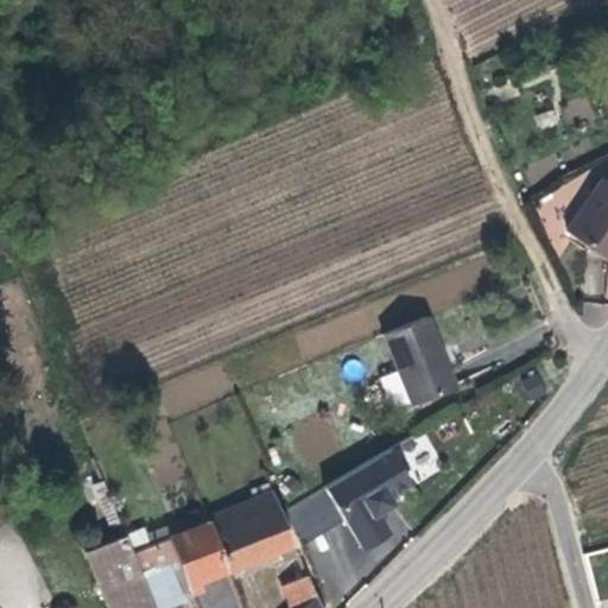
[(574,235),(582,240),(607,252),(607,181),(606,181),(574,235)]
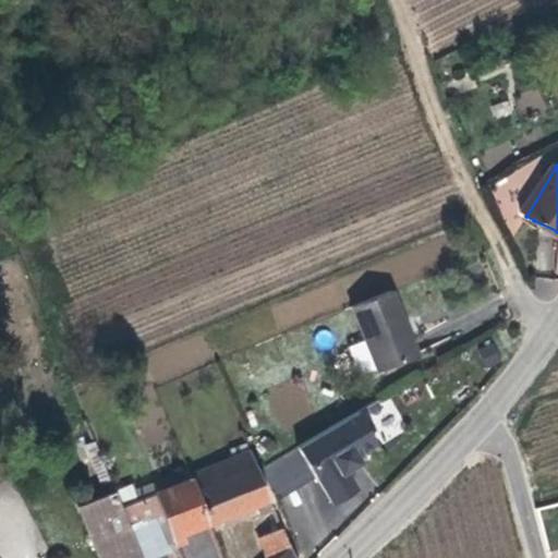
[(409,334),(391,295),(350,313),(378,378),(420,361),(409,334)]
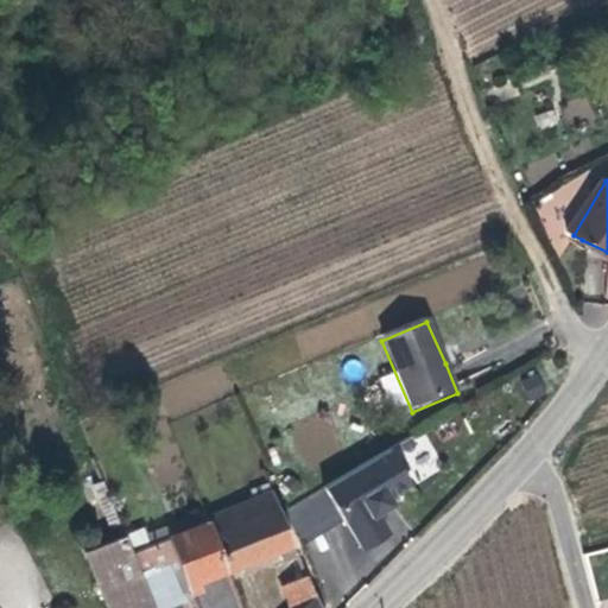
[(544,398),(537,380),(521,386),(529,405),(544,398)]
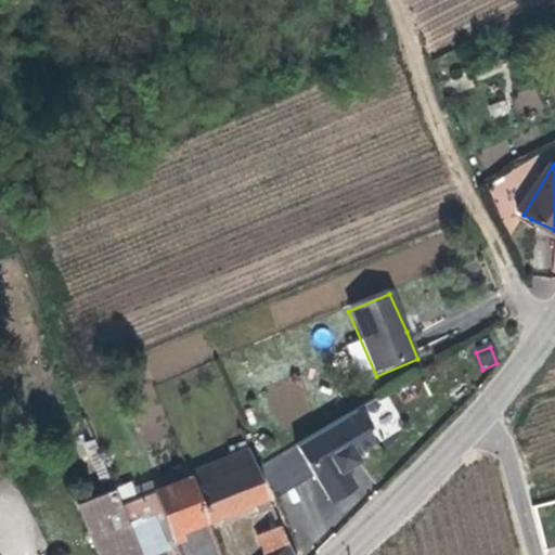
[(363,407),(383,440),(405,426),(386,392),(363,407)]
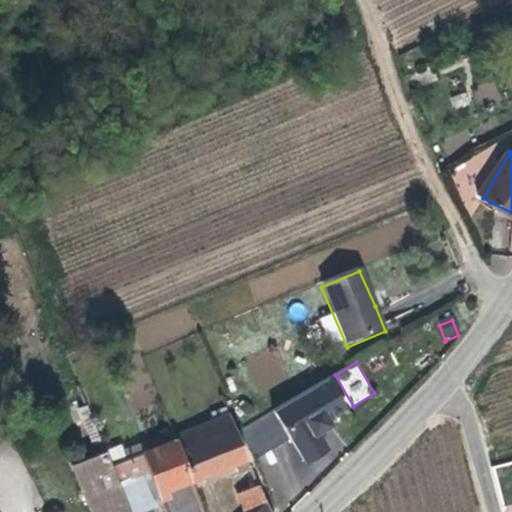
[(348,410),(331,381),(276,414),(290,436),(294,444),(295,443),(309,466),(332,453),(321,435),(326,432),(323,426),(330,421),(348,410)]
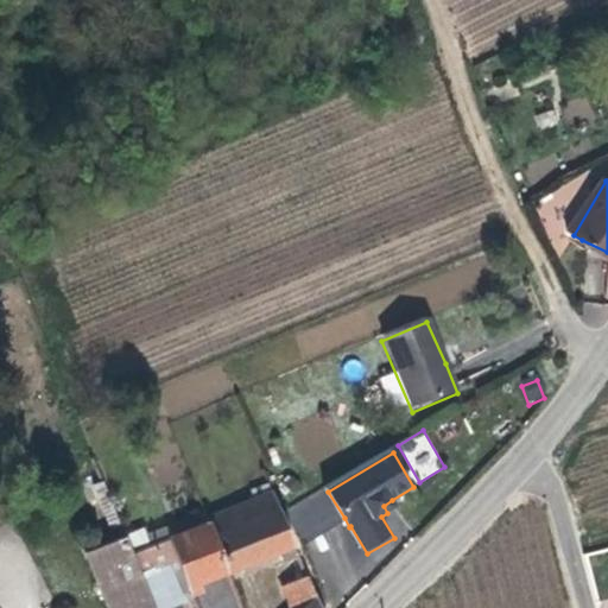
[(121,526),(103,483),(93,487),(95,494),(99,493),(102,502),(97,504),(101,513),(106,512),(109,520),(107,523),(106,525),(109,532),(121,526)]
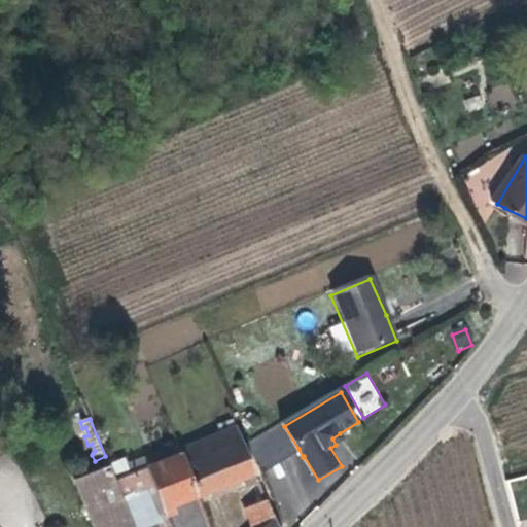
[(264,468),(299,449),(284,426),(281,420),(250,441),(264,468)]
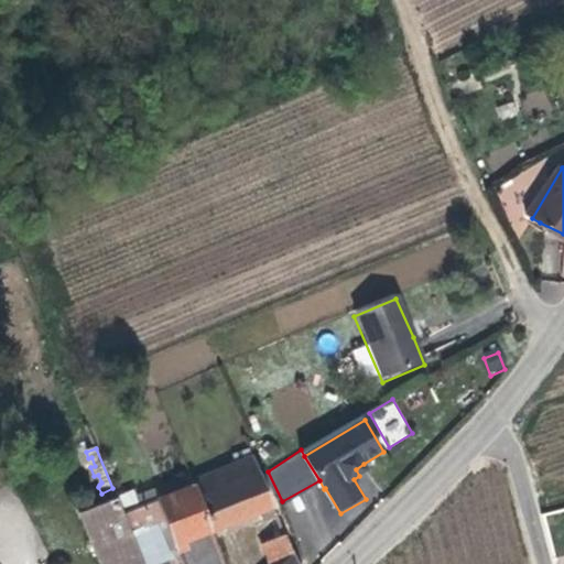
[(195,491),(214,539),(267,517),(270,524),(282,519),(258,463),(194,489),(195,491)]
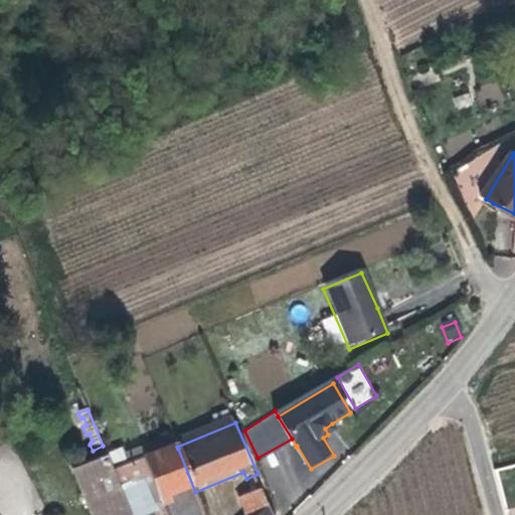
[(332,423),(325,428),(328,435),(336,431),(332,423)]
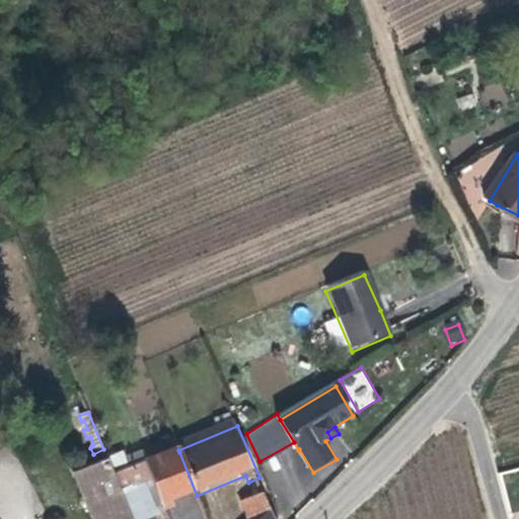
[(162,510),(197,496),(179,452),(145,466),(162,510)]
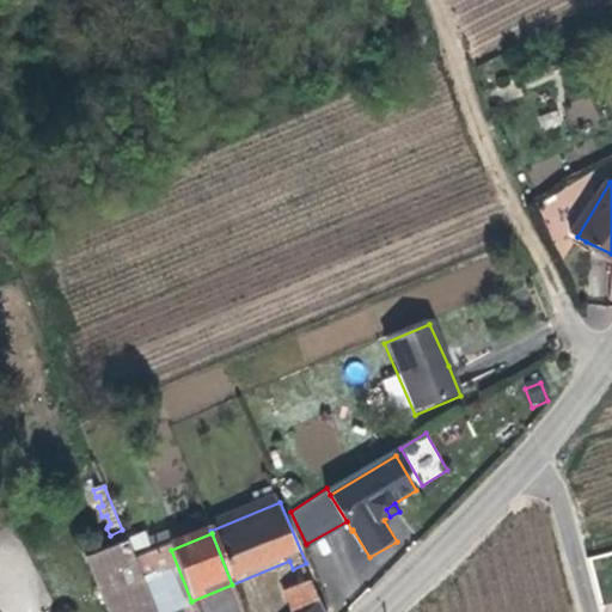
[(155,611),(127,542),(86,560),(106,611),(155,611)]
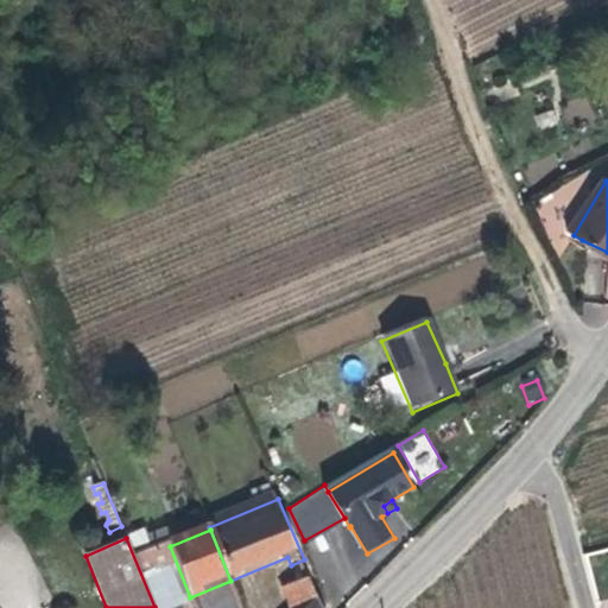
[(324,607),(312,580),(285,591),(291,607),(324,607)]
